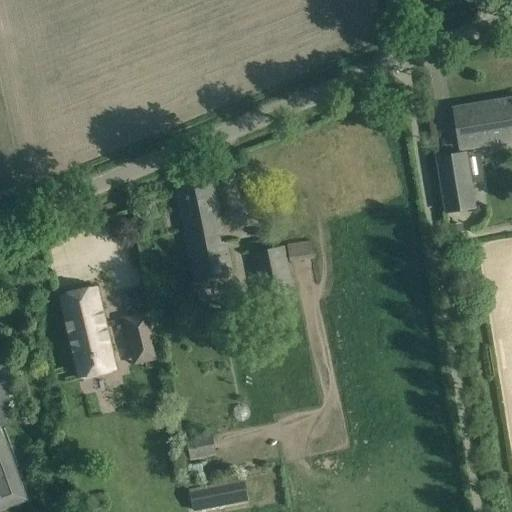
[(511,140),(511,99),(454,109),(461,149),(511,140)]
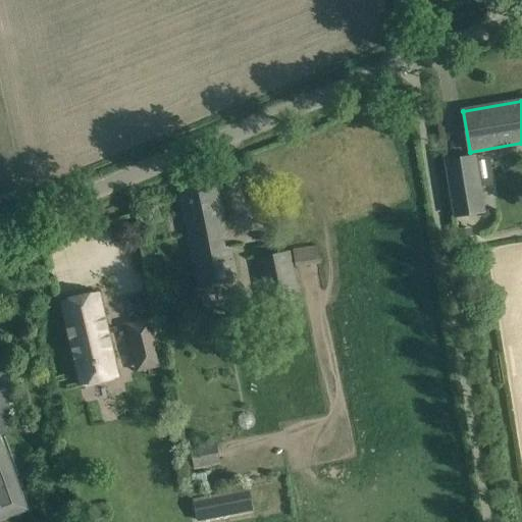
[(484,212),(474,156),(446,161),(456,217),(484,212)]
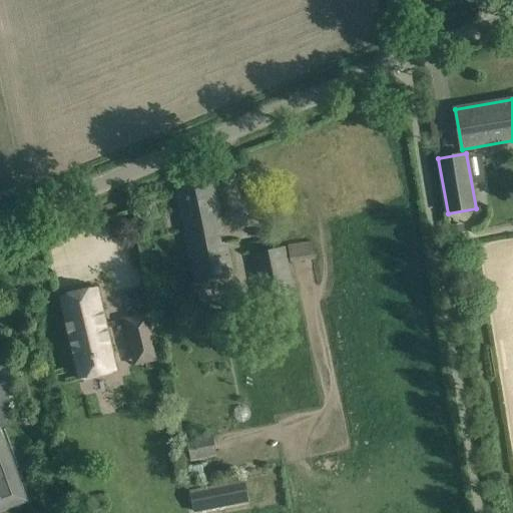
[(223,228),(213,181),(176,188),(195,282),(232,275),(226,244),(220,243),(218,231),(223,228)]
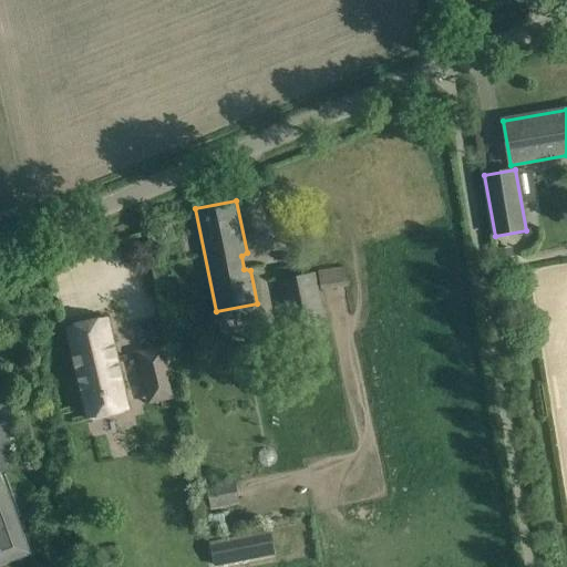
[(325,326),(313,274),(280,280),(284,301),(290,299),(292,310),(287,311),(290,332),(325,326)]
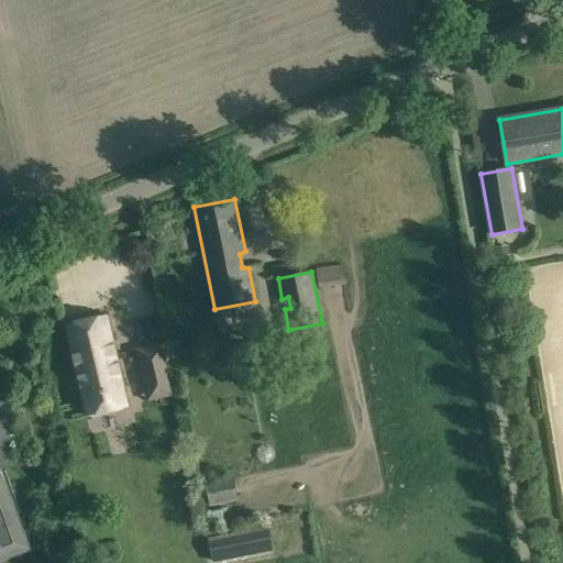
[(129,406),(108,316),(65,326),(86,416),(129,406)]
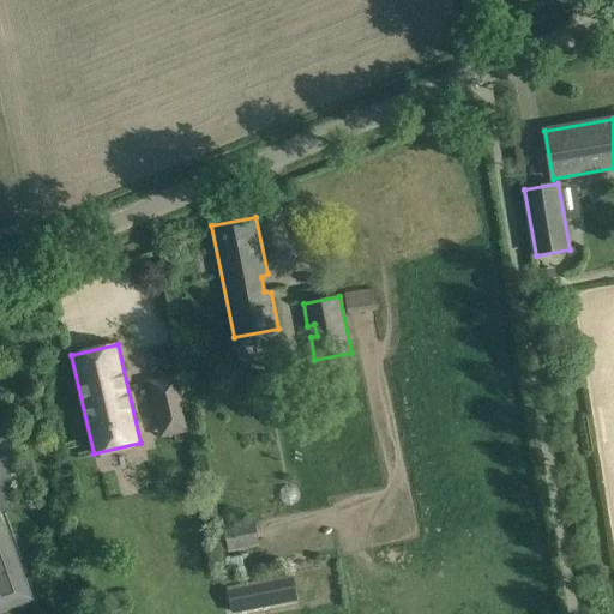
[(191,431),(178,375),(149,383),(155,410),(161,438),(191,431)]
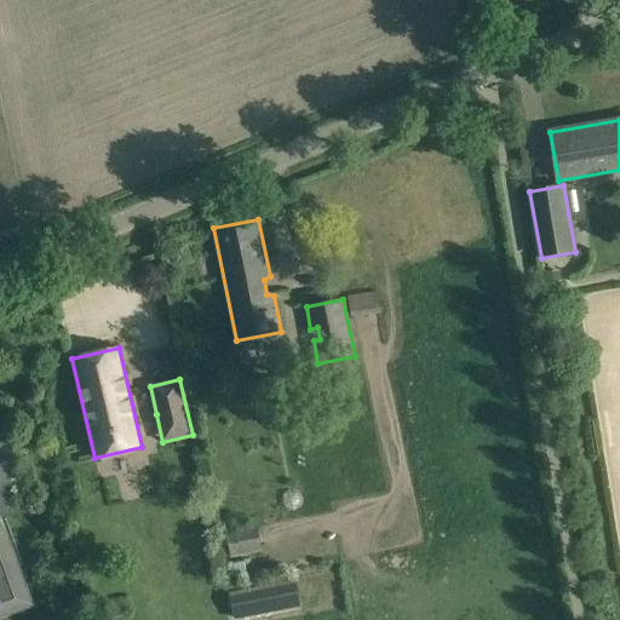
[(0,618),(33,607),(0,516),(0,618)]
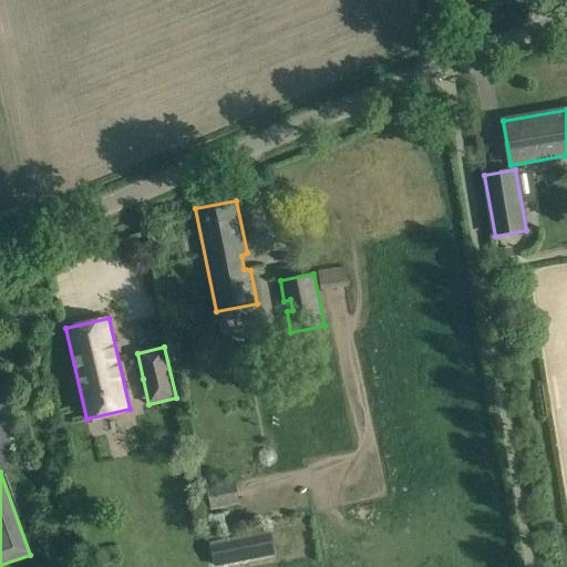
[(239,505),(235,480),(205,486),(210,511),(239,505)]
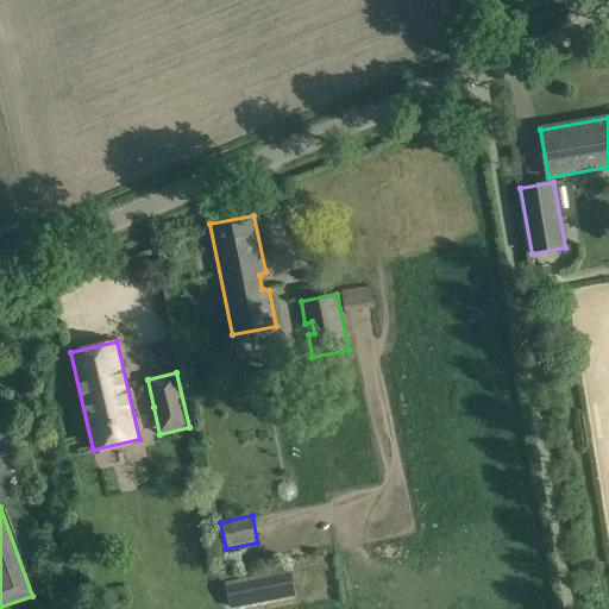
[(268,573),(225,583),(230,608),(232,608),(274,601),(268,573)]
